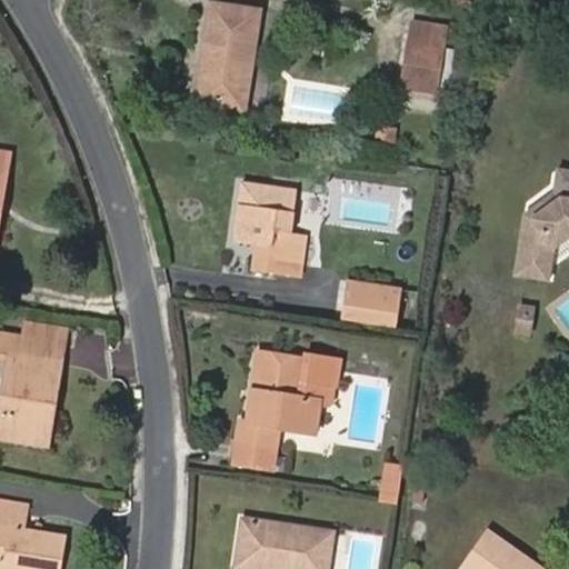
[(206,0),(193,93),(205,95),(211,56),(203,55),(211,0),(206,0)]
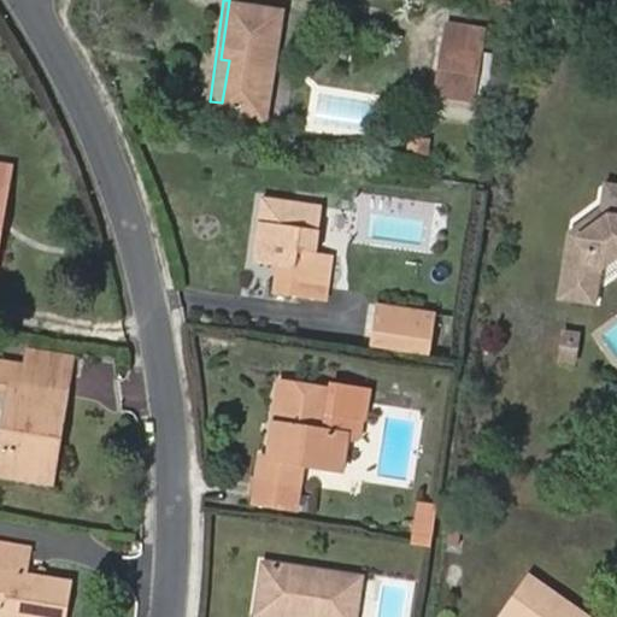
[(229,0),(221,59),(229,60),(222,103),(268,110),(282,7),(236,0),(229,0)]
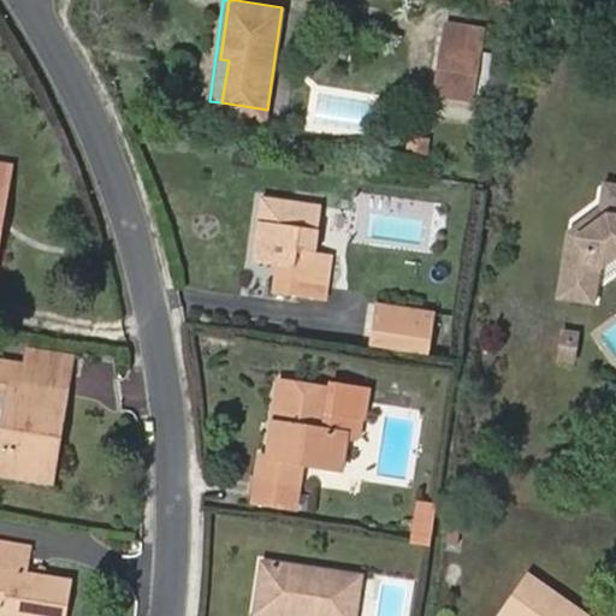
[(498,24),(462,19),(458,43),(495,49),(498,24)]
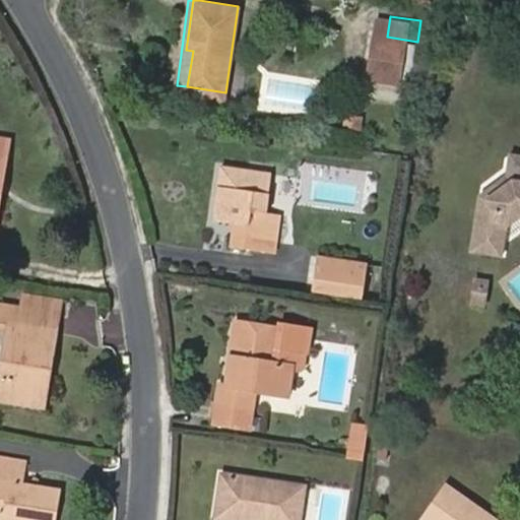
[(382,77),(411,81),(417,42),(387,37),(382,77)]
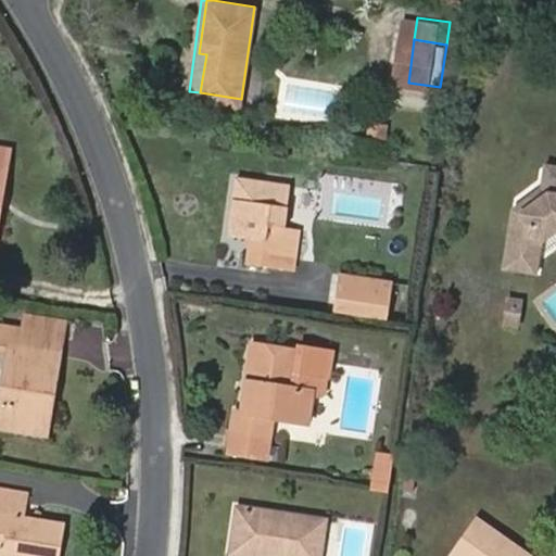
[(199,99),(240,105),(241,99),(200,92),(199,99)]
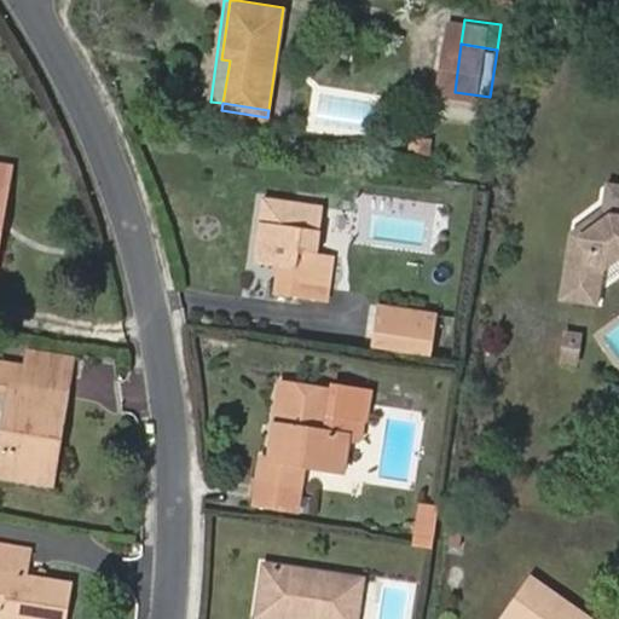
[(339,254),(320,252),(327,203),(264,194),(254,259),(276,261),(298,265),(296,277),(296,281),(334,287),(339,254)]
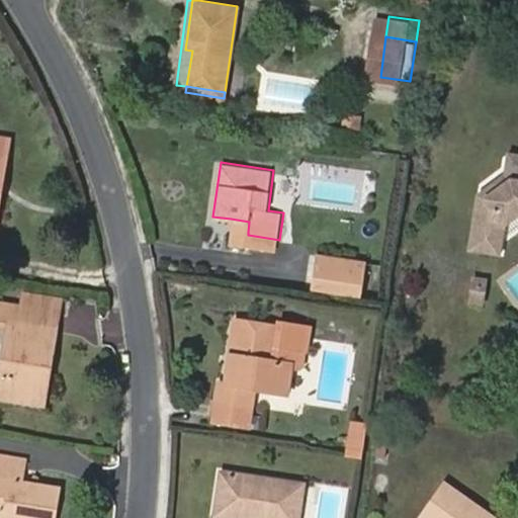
[(517,165),(515,165),(509,191),(482,213),(475,261),(503,265),(507,239),(517,230),(517,165)]
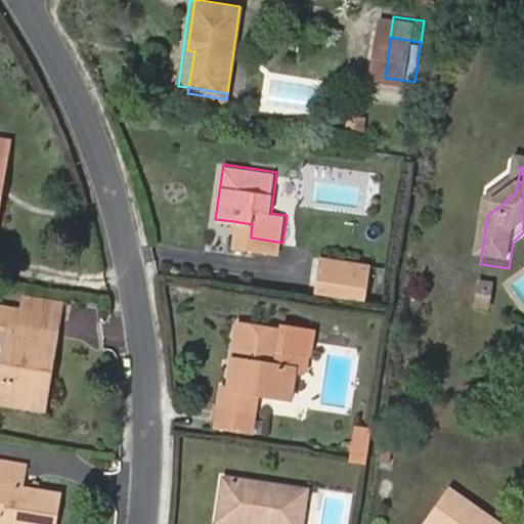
[(235,232),(251,234),(252,224),(233,221),(232,231),(235,232)]
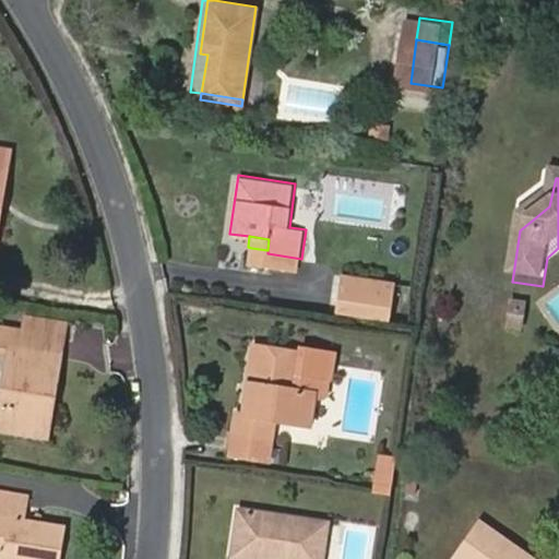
[(250,264),(265,266),(268,253),(268,250),(251,248),(250,264)]
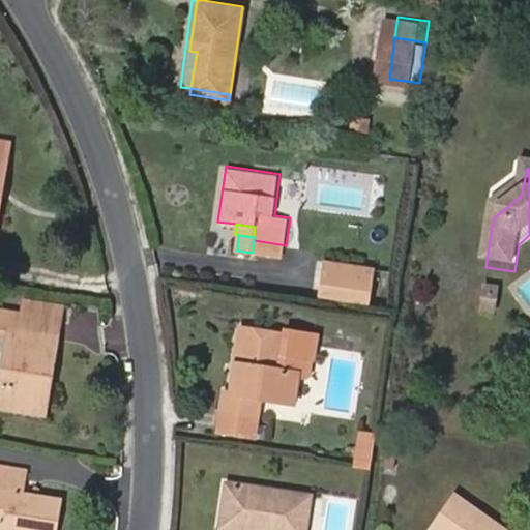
[(286,245),(254,240),(252,253),(285,257),(286,245)]
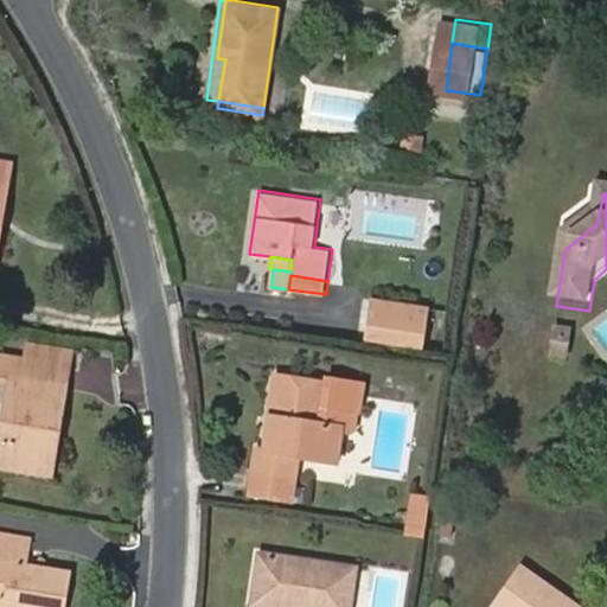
[(369,336),(427,344),(432,305),(376,295),(369,336)]
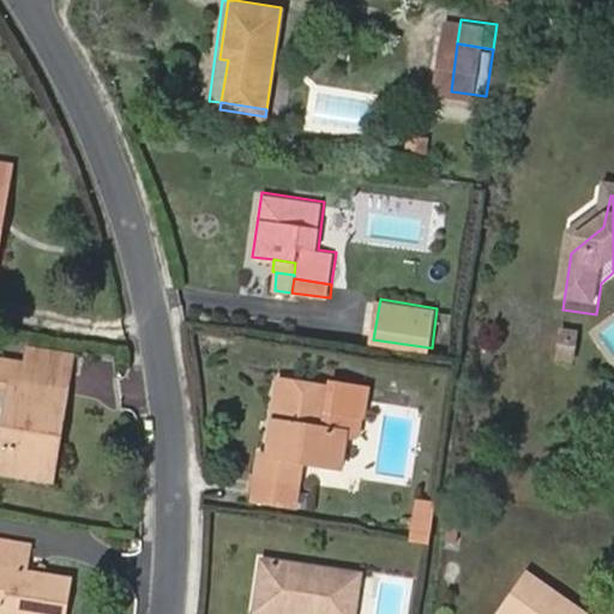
[(67,347),(28,341),(24,361),(64,369),(67,347)]
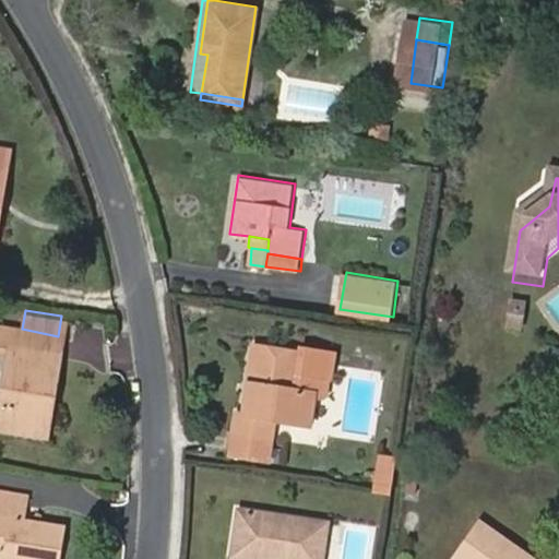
[(521,324),(508,322),(507,332),(520,333),(521,324)]
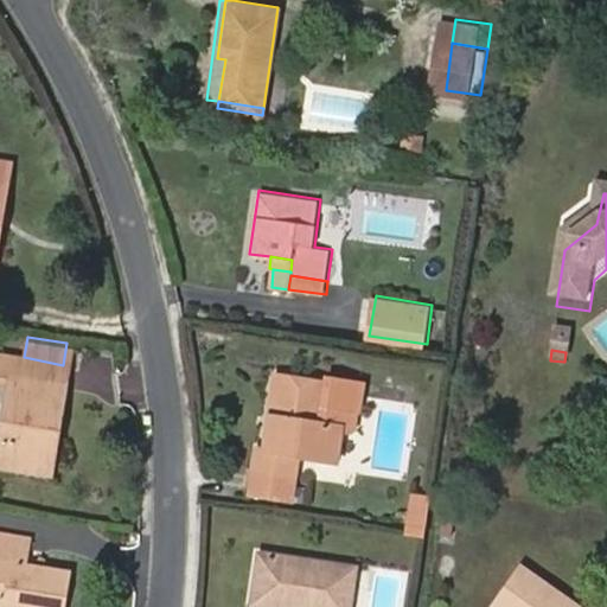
[(48,430),(57,432),(65,384),(59,383),(63,365),(24,357),(0,352),(0,374),(10,375),(0,433),(0,461),(42,470),(48,430)]
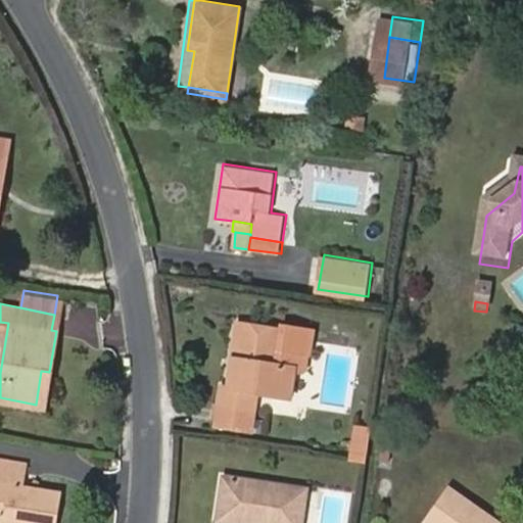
[(472,326),(484,328),(486,312),(474,311),(472,326)]
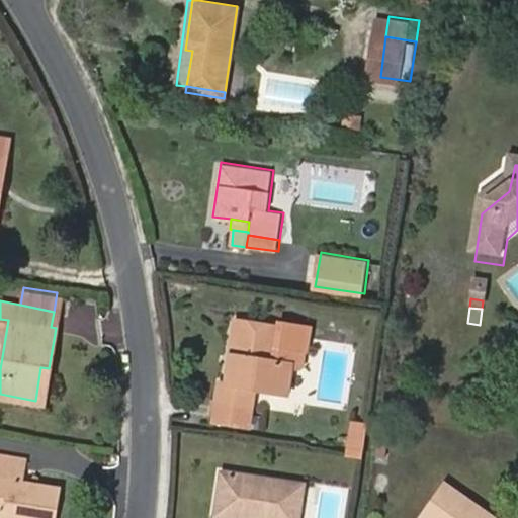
[(299,365),(305,360),(311,324),(281,319),(281,324),(239,317),(229,379),(221,378),(218,397),(253,403),(256,384),(288,391),(292,363),(299,365)]
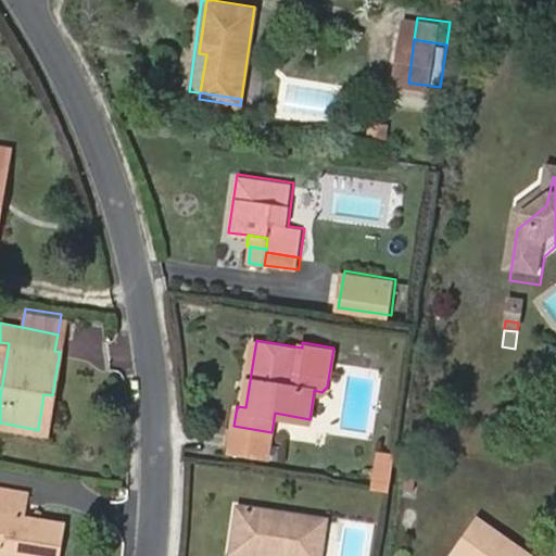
[(38,430),(47,432),(52,395),(43,394),(38,430)]
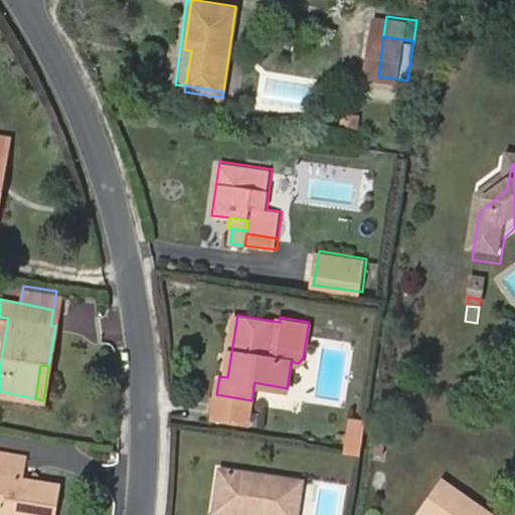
[(213,417),(248,423),(251,400),(216,394),(213,417)]
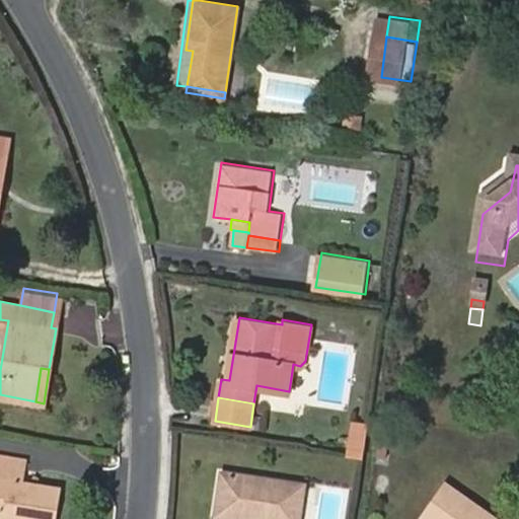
[(370,418),(353,416),(350,434),(367,436),(370,418)]
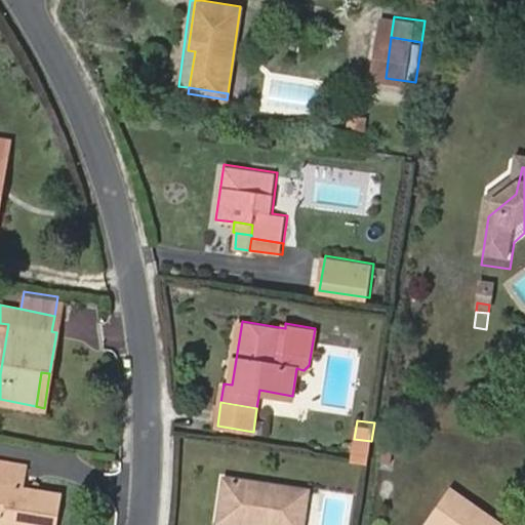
[(350,457),(367,460),(371,441),(354,439),(350,457)]
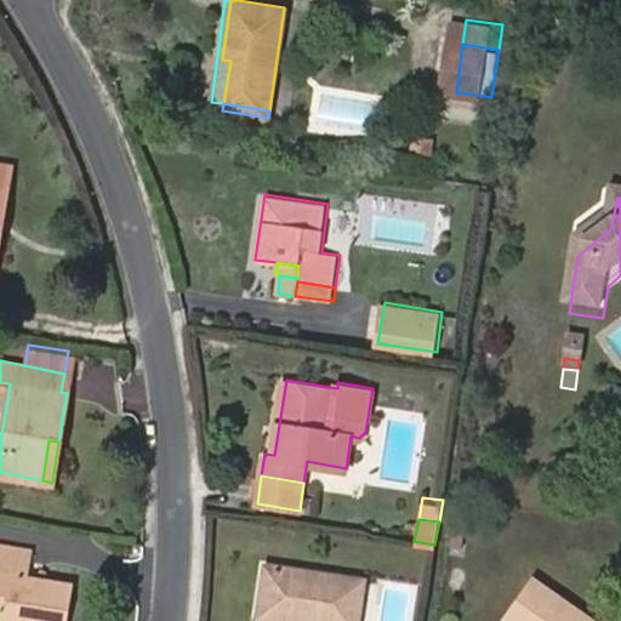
[(0,620),(63,620),(69,582),(26,575),(28,551),(0,545),(0,616),(1,616),(0,620)]
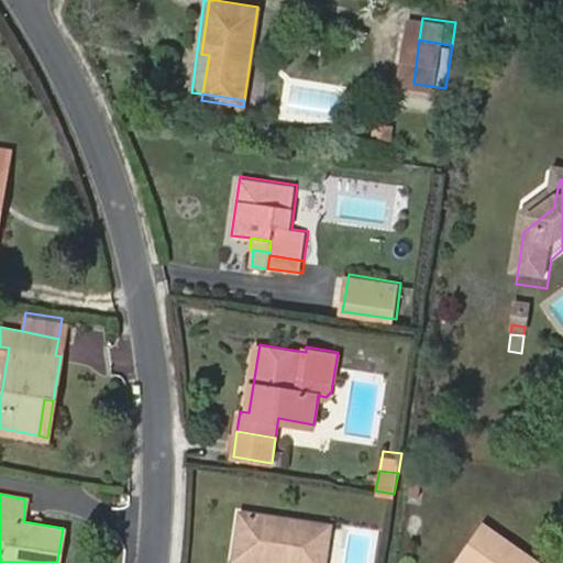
[(288,562),(324,562),(330,523),(242,510),(234,553),(276,560),(277,554),(290,556),(288,562)]
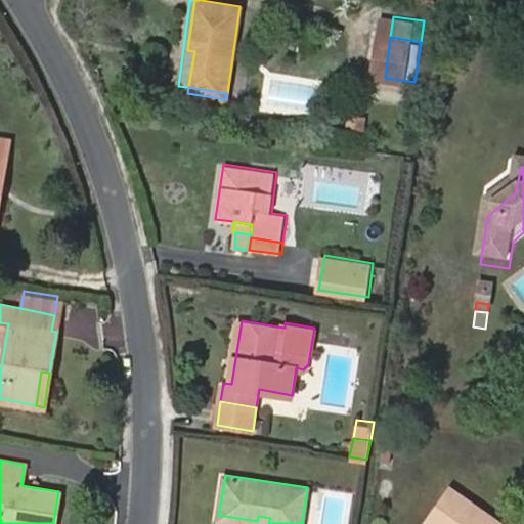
[(447,494),(428,523),(437,523),(454,499),(447,494)]
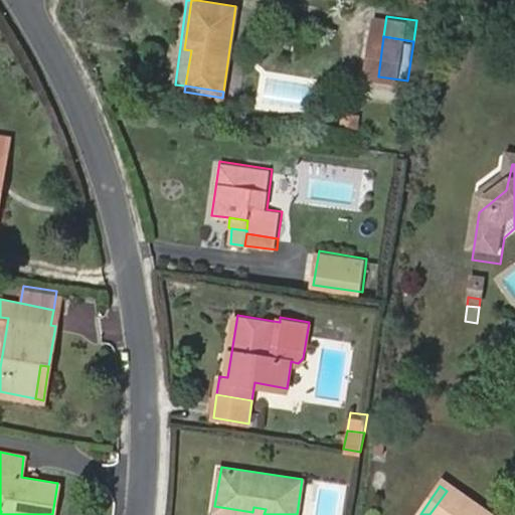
[(480,514),(447,491),(430,514),(480,514)]
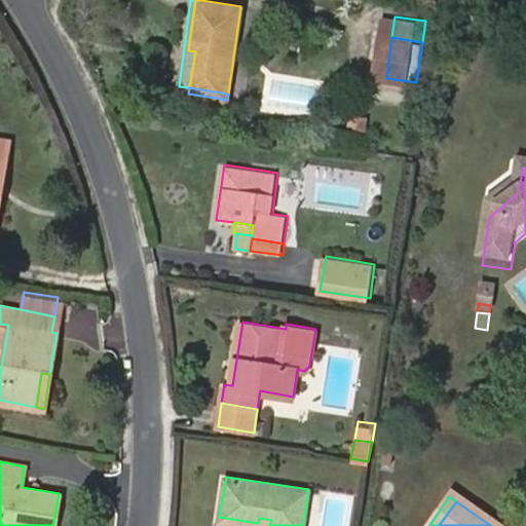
[(219,522),(242,525),(269,525),(271,520),(259,518),(258,523),(219,517),(219,522)]
